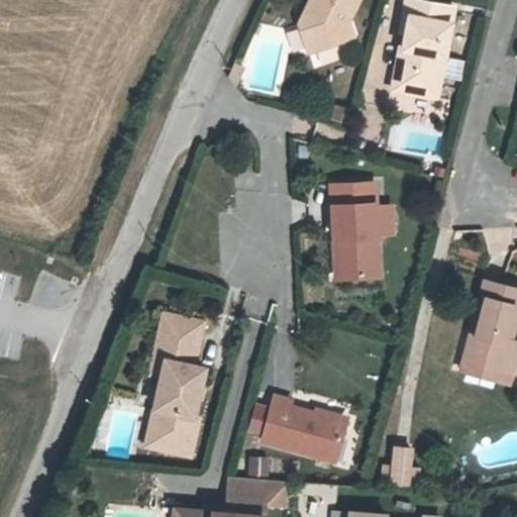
[(346,19),(356,0),(312,0),(311,2),(308,3),(299,22),(308,52),(352,35),(346,19)]
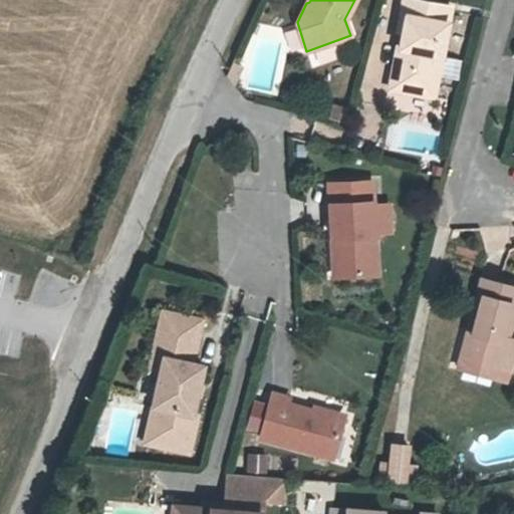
[(403,32),(409,0),(403,0),(398,31),(403,32)]
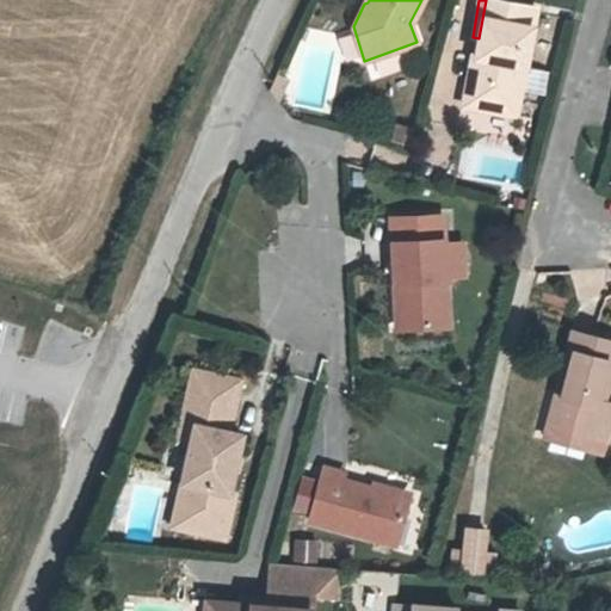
[(516,116),(536,8),(489,0),(486,0),(479,38),(475,57),(482,60),(473,107),(516,116)]
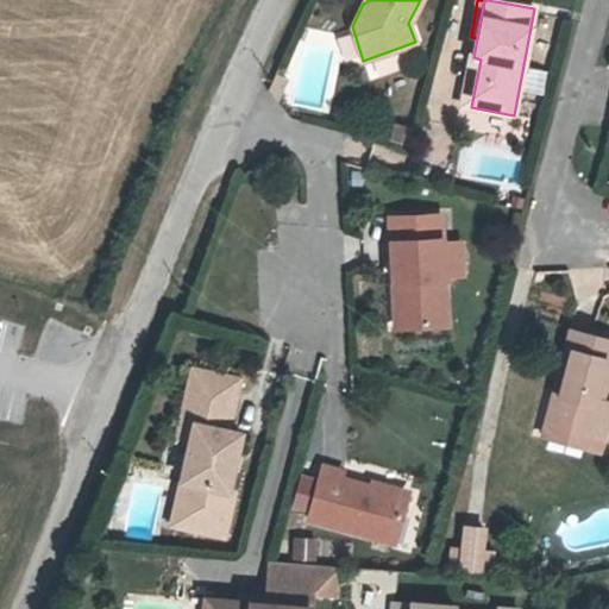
[(289,27),(282,102),(336,107),(341,31),(289,27)]
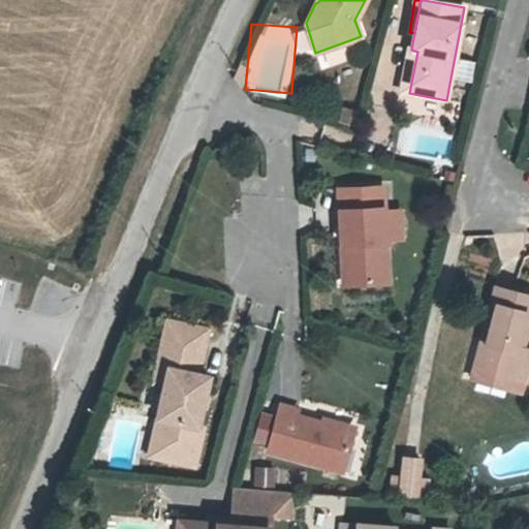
[(409,93),(417,52),(411,50),(409,50),(401,92),(409,93)]
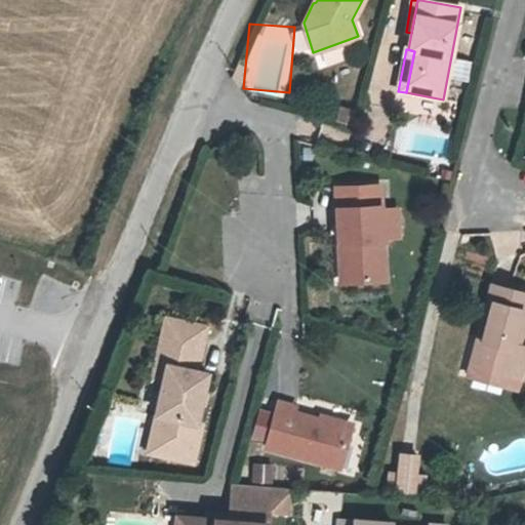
[(468,81),(471,59),(453,57),(449,78),(468,81)]
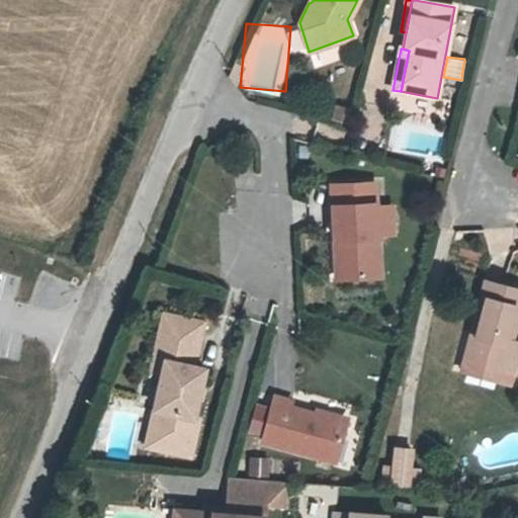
[(376,206),(374,183),(332,185),(334,240),(342,239),(344,278),(379,276),(377,235),(376,206)]
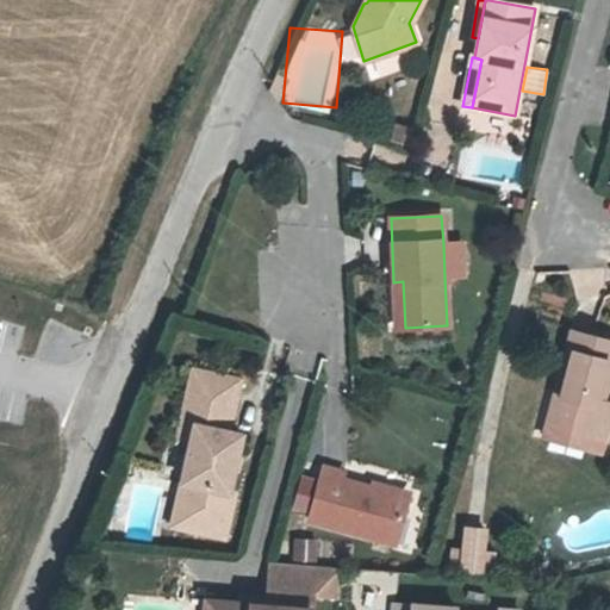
[(464,275),(461,242),(443,243),(444,277),(464,275)]
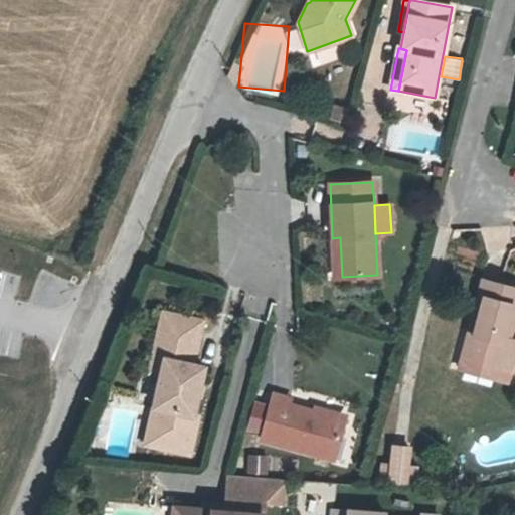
[(342,277),(340,237),(332,238),(334,277),(342,277)]
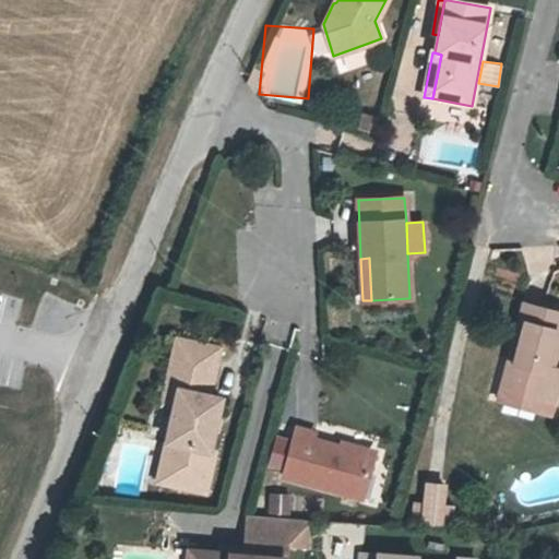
[(552,367),(558,342),(558,311),(521,302),(501,388),(543,397),(539,411),(551,414),(558,382),(558,376),(551,375),(552,367)]
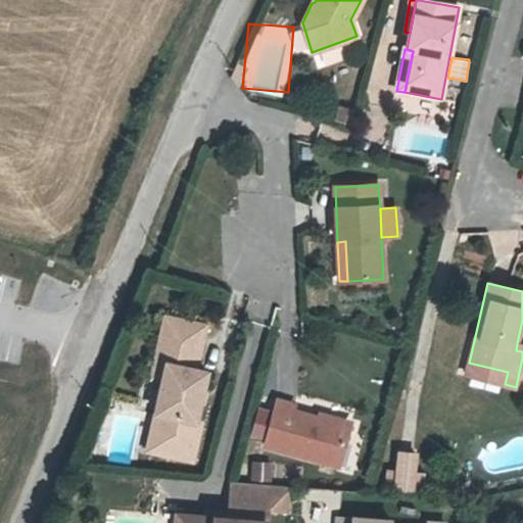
[(195,421),(206,372),(195,370),(205,326),(165,317),(155,362),(165,365),(162,380),(146,450),(191,461),(200,422),(195,421)]
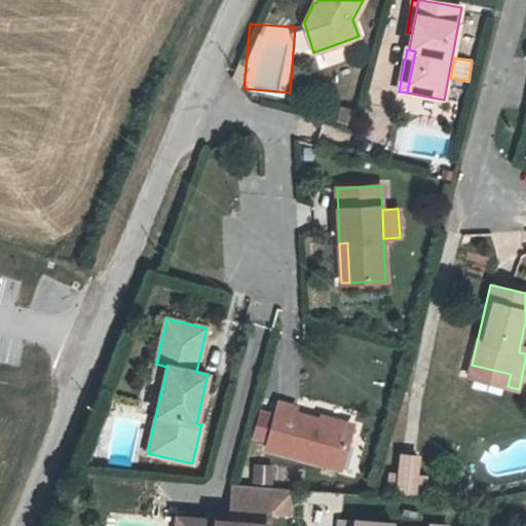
[(163,382),(166,367),(156,364),(152,380),(163,382)]
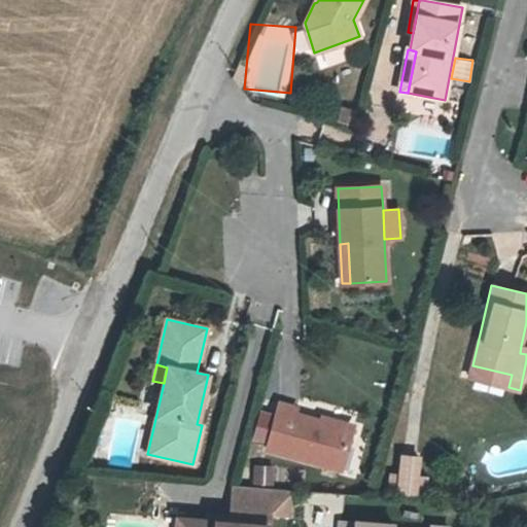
[(508,387),(512,375),(472,365),(469,378),(508,387)]
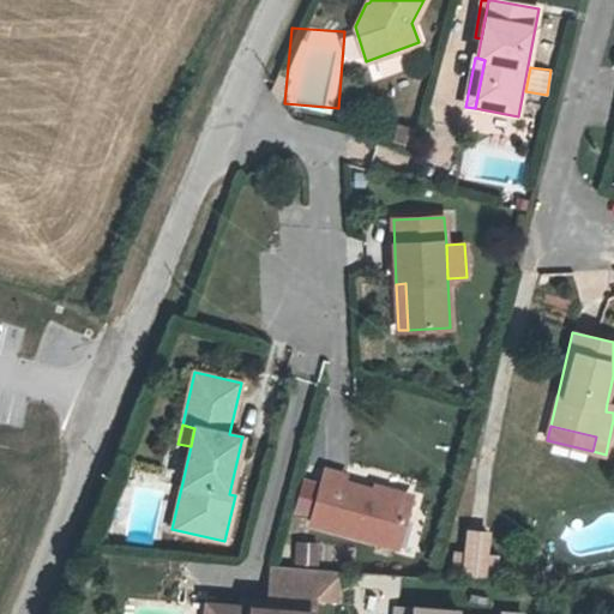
[(397,547),(409,501),(343,482),(345,476),(325,470),(311,523),(397,547)]
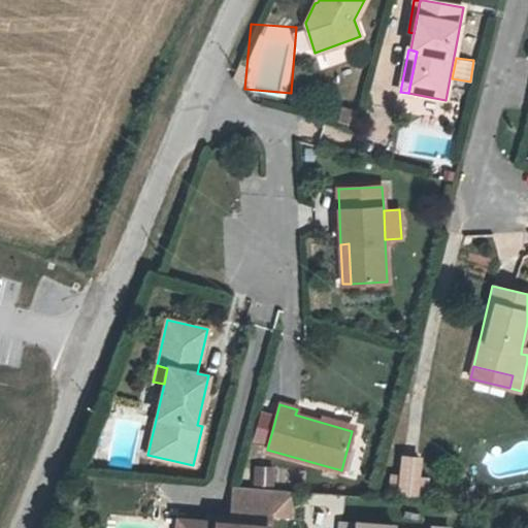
[(272,485),(272,469),(255,468),(254,484),(272,485)]
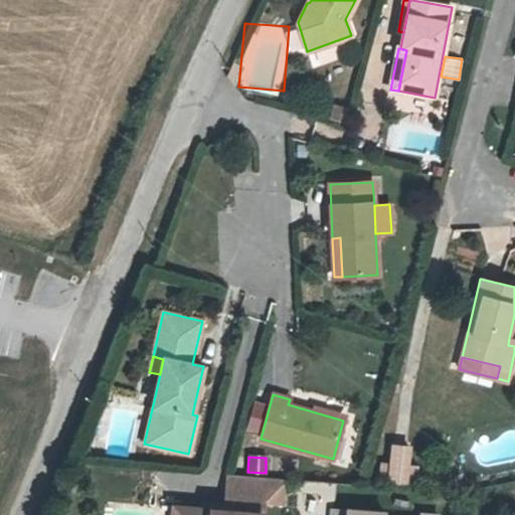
[(403,478),(404,466),(379,463),(378,475),(403,478)]
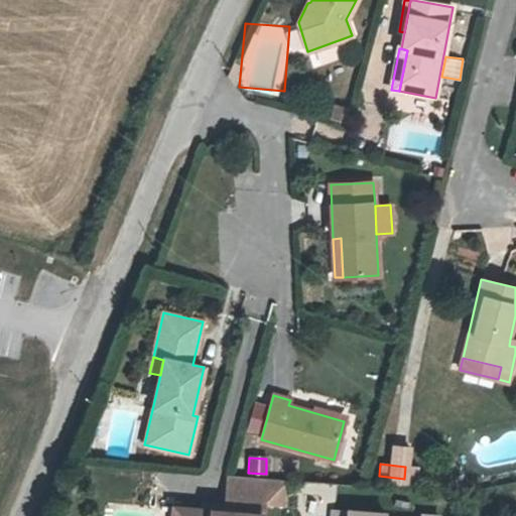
[(261,515),(263,504),(286,505),(287,481),(229,476),(226,505),(225,515),(211,515),(212,510),(172,508),(171,515),(261,515)]
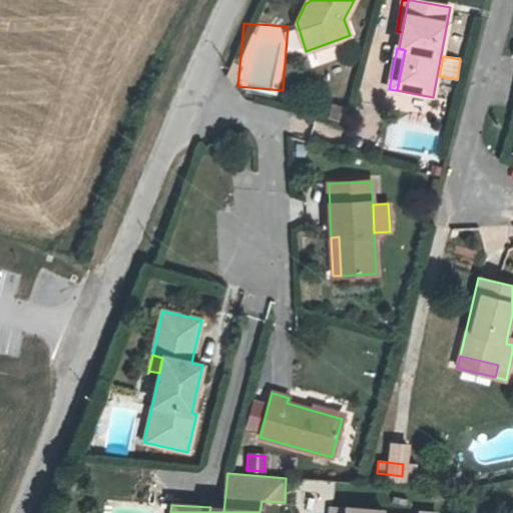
[(304,493),(305,482),(289,481),(288,492),(304,493)]
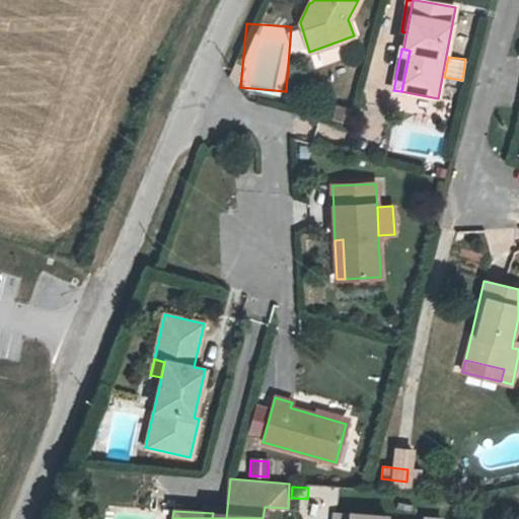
[(226,518),(227,508),(214,507),(213,513),(212,518),(226,518)]
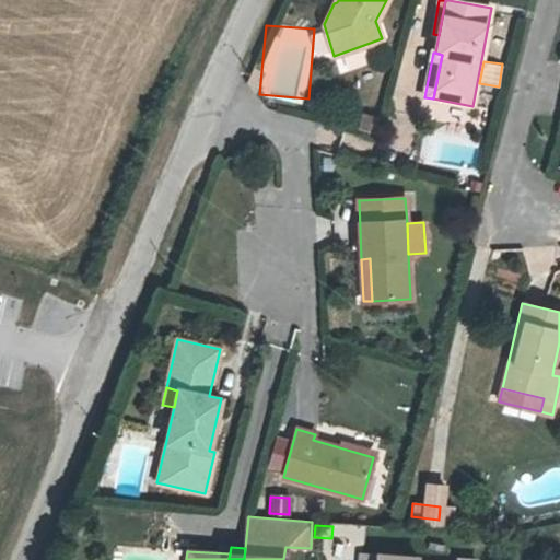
All buildings are outlined.
